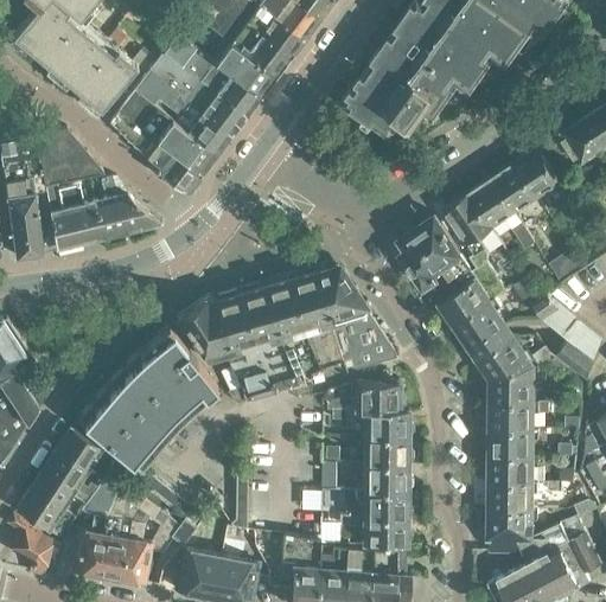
[(29,0),(38,8),(14,38),(102,111),(139,68),(119,50),(115,55),(76,23),(95,0),(29,0)]
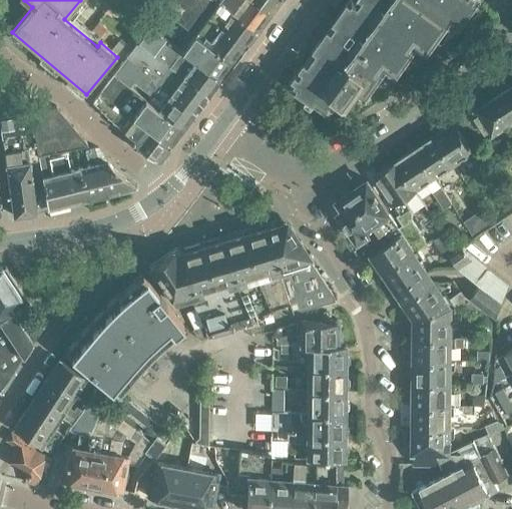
[(195,37),(233,66),(246,48),(207,20),(203,17),(182,0),(174,0),(164,14),(173,21),(195,37)]
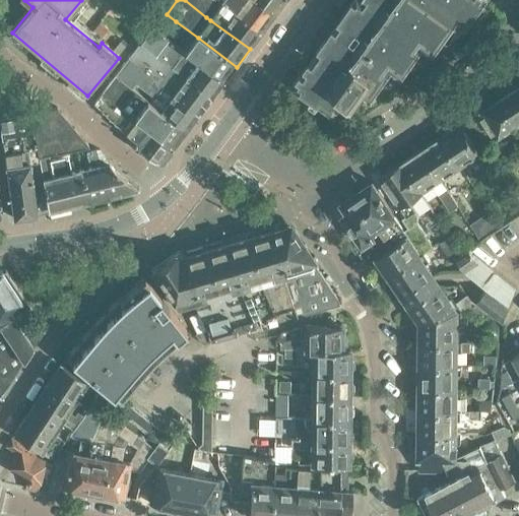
[(185,0),(206,17),(210,20),(250,49),(262,33),(222,3),(217,0),(185,0)]
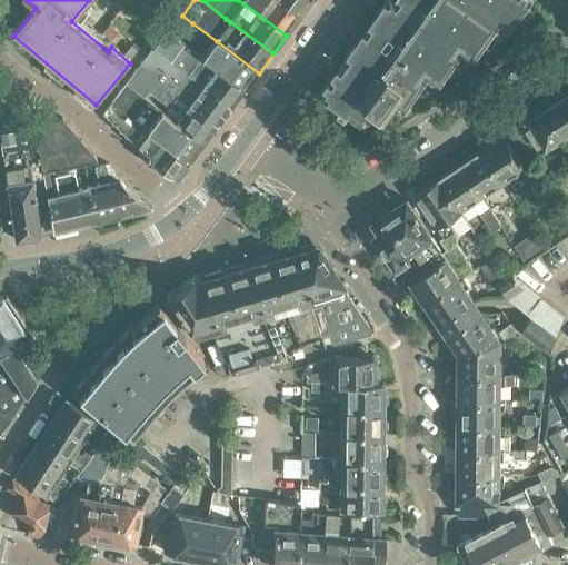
[(238,0),(243,3),(287,36),(300,18),(276,0),(238,0)]
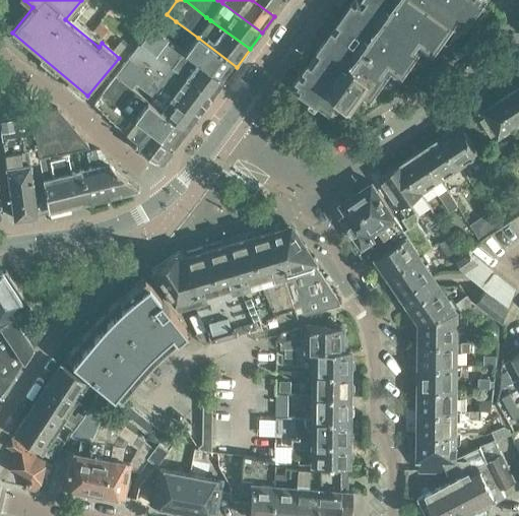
[(252,0),(274,16),(286,0),(252,0)]
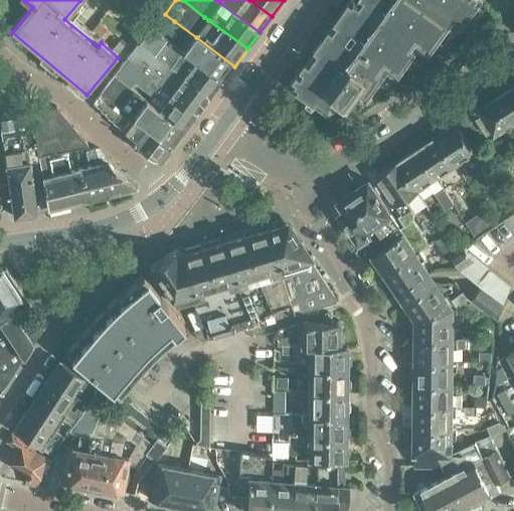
[(298,79),(292,88),(317,106),(321,109),(325,102),(337,110),(338,109),(341,110),(346,104),(352,108),(362,94),(370,100),(391,69),(401,76),(422,47),(433,54),(454,25),(463,32),(485,1),(483,0),(360,0),(360,1),(358,0),(354,0),(312,59),(301,75),(298,79)]
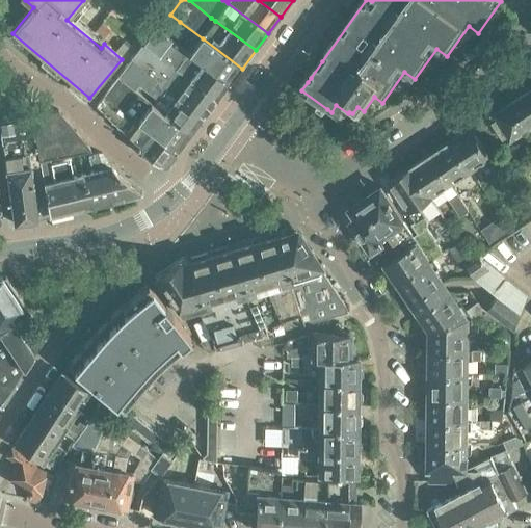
[(180,22),(170,15),(165,21),(175,28),(180,22)]
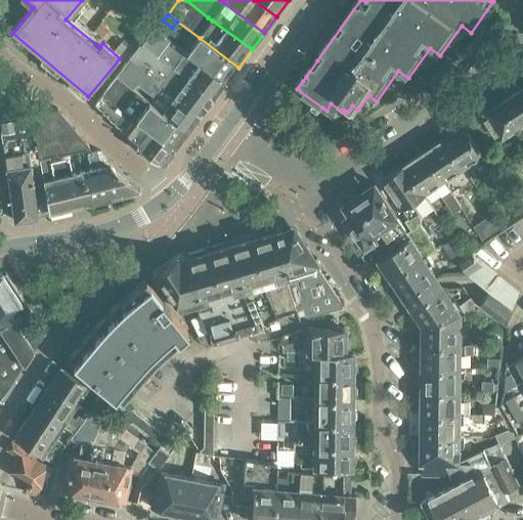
[(214,100),(225,85),(186,54),(157,30),(155,29),(143,44),(168,66),(214,100)]
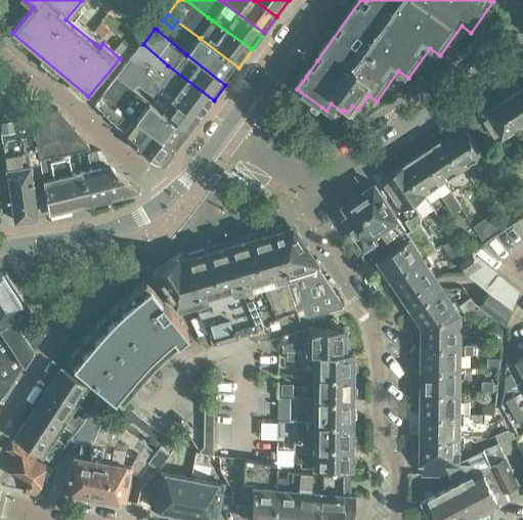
[(200,38),(186,54),(225,85),(238,68),(200,38)]
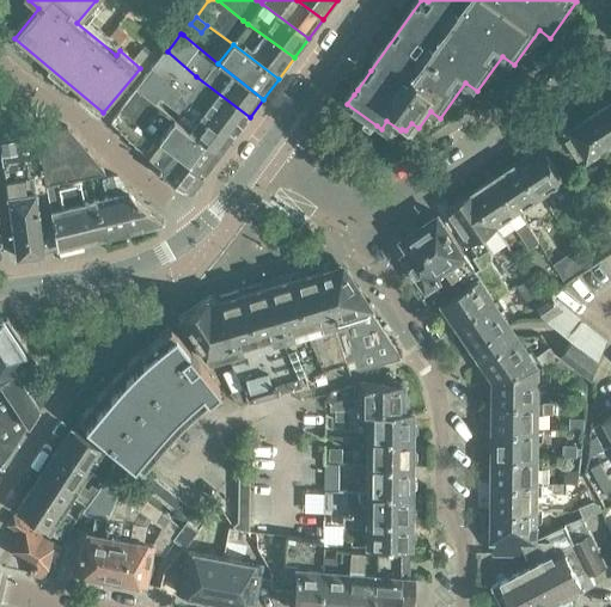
[(152,54),(146,49),(139,57),(146,63),(152,54)]
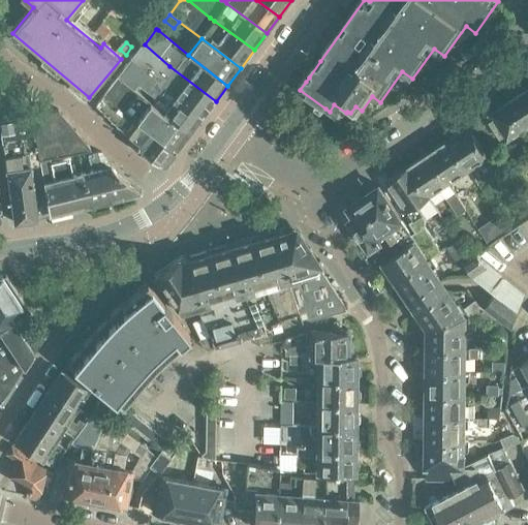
[(202,120),(216,101),(169,66),(145,44),(129,64),(149,80),(158,67),(167,74),(161,83),(167,87),(164,91),(202,120)]
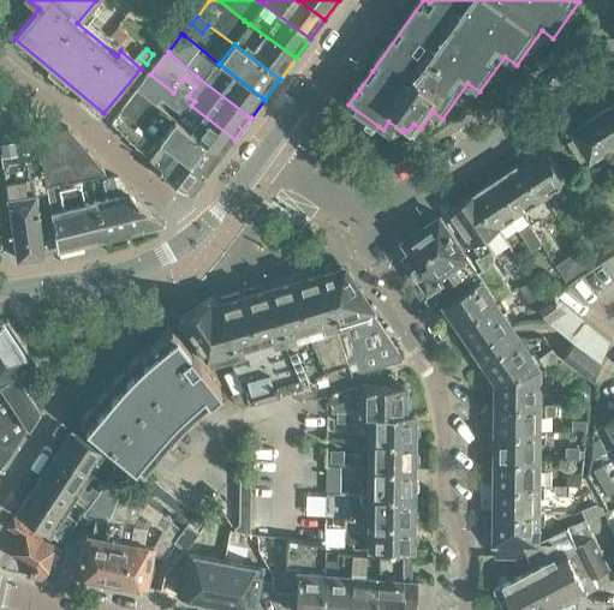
[(137,93),(158,109),(162,105),(183,121),(179,126),(219,159),(234,139),(191,106),(173,93),(150,75),(137,93)]
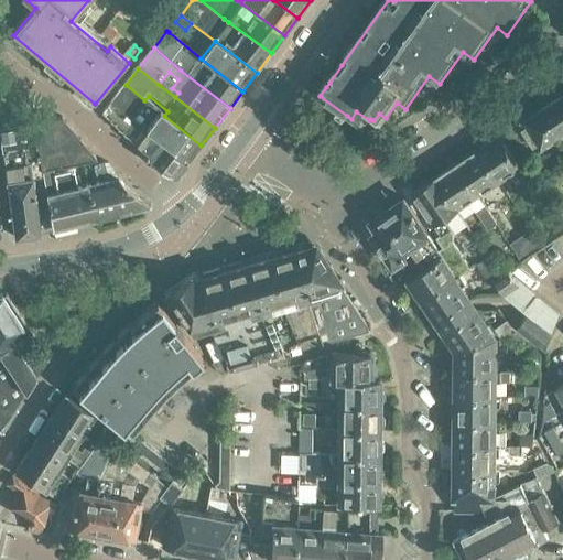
[(126,85),(114,100),(147,130),(164,144),(188,162),(201,146),(164,116),(144,100),(126,85)]
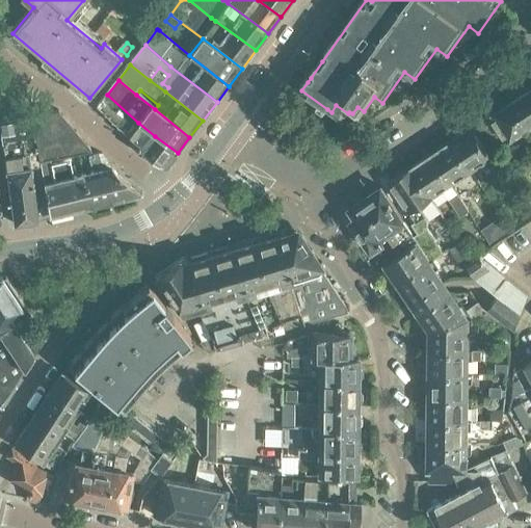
[(521,100),(511,105),(530,134),(530,94),(529,94),(526,93),(521,97),(521,100)]
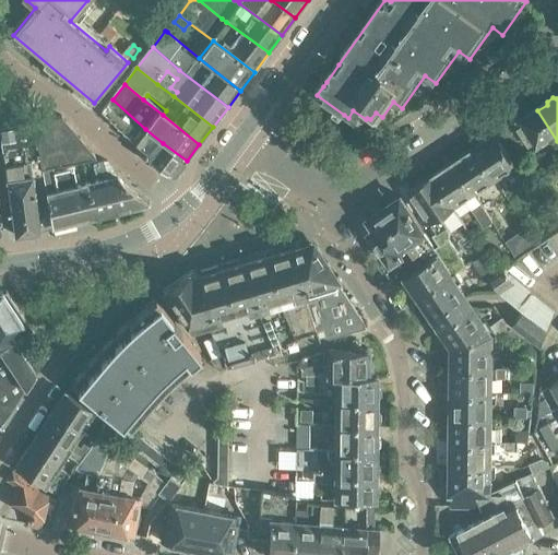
[(145,129),(113,99),(103,114),(125,137),(142,150),(145,145),(152,151),(146,158),(170,177),(175,176),(187,161),(163,143),(145,129)]
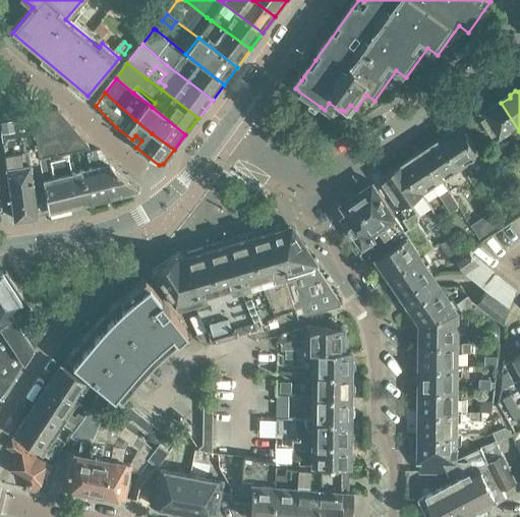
[(498,145),(519,131),(501,103),(498,105),(496,104),(489,108),(489,110),(480,116),(498,145)]
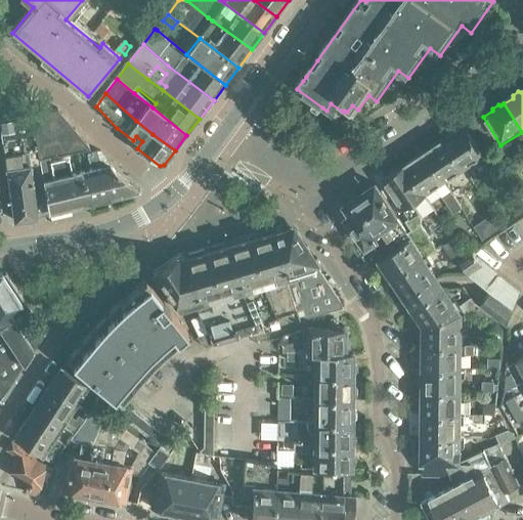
[(57,112),(33,117),(37,140),(41,160),(90,149),(58,112),(57,112)]
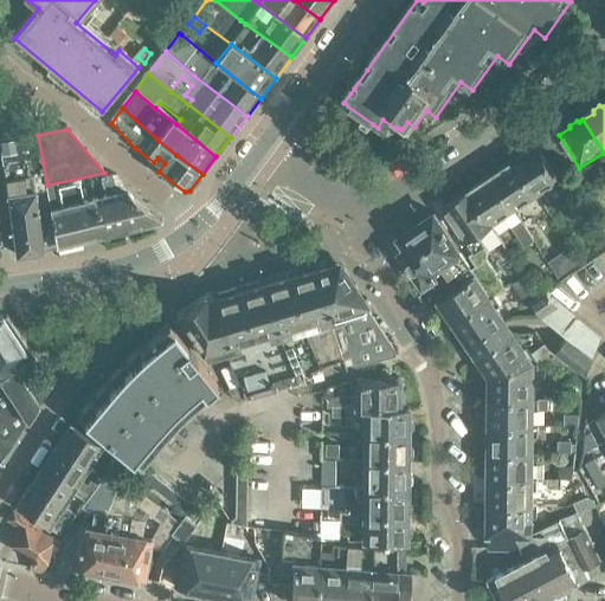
[(15,253),(17,258),(45,254),(37,195),(50,194),(47,185),(43,162),(38,135),(0,142),(4,167),(15,253)]
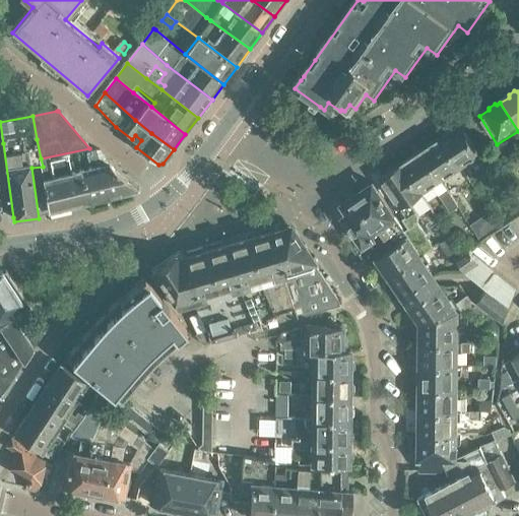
[(462,128),(442,141),(463,174),(484,160),(462,128)]
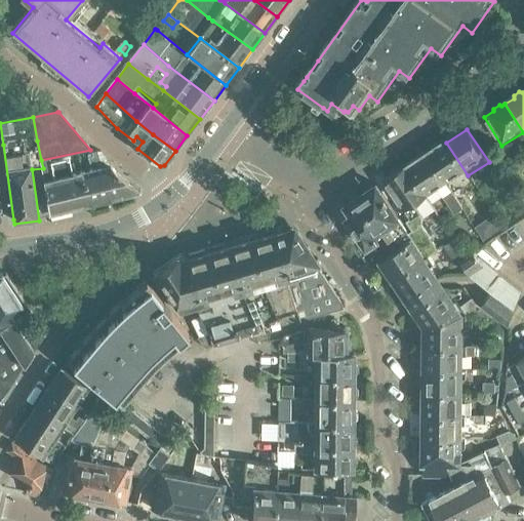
[(426,156),(448,189),(468,175),(446,143),(426,156)]
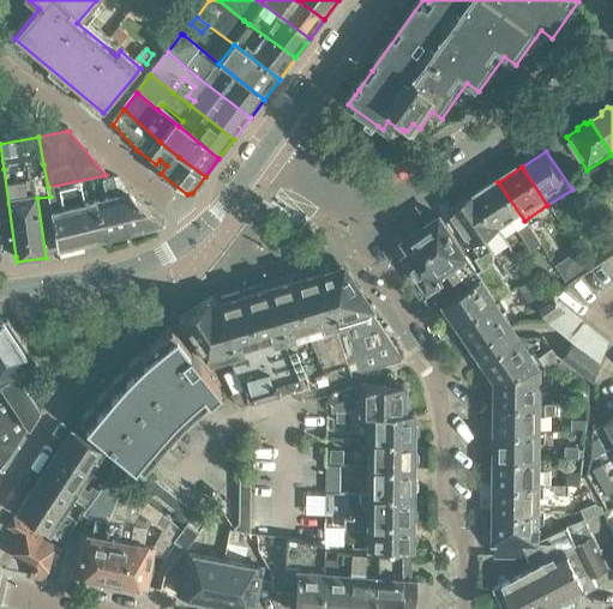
[(59,254),(83,248),(67,192),(60,193),(59,186),(107,176),(106,175),(48,187),(50,197),(59,254)]
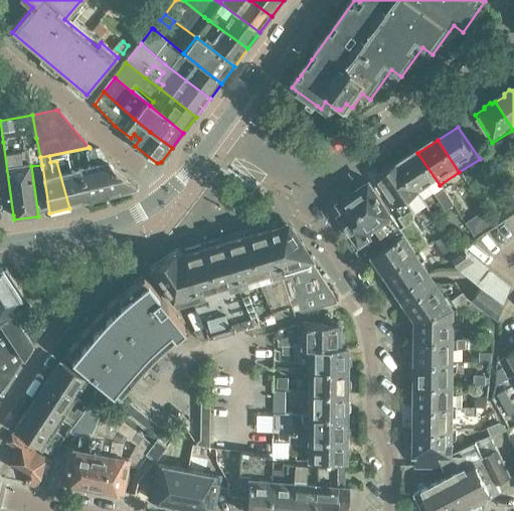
[(91,203),(111,198),(96,151),(91,152),(92,157),(87,157),(88,160),(79,161),(81,171),(91,203)]
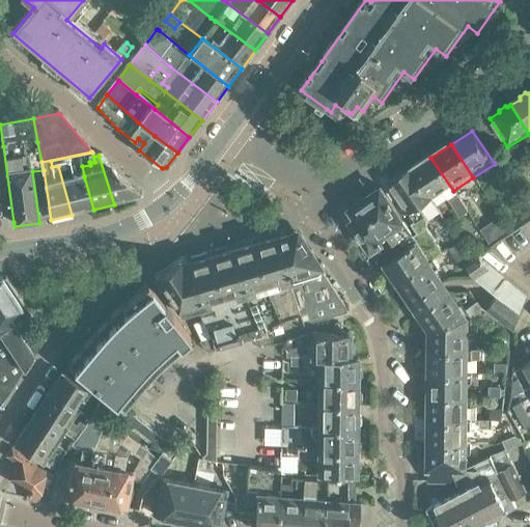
[(103,156),(99,156),(114,204),(142,197),(142,195),(118,177),(112,170),(103,156)]
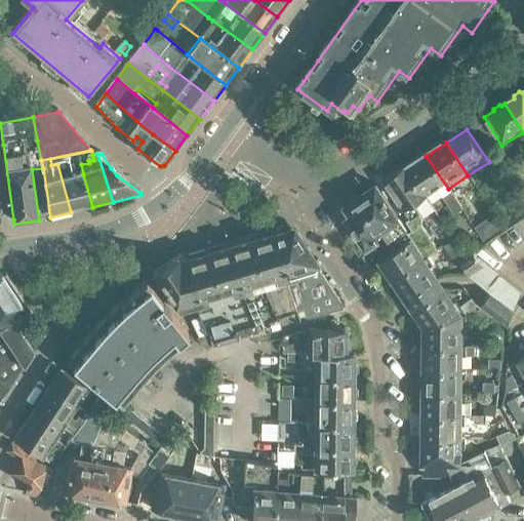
[(448,189),(426,156),(405,169),(428,202),(439,195),(452,217),(462,211),(454,200),(448,189)]
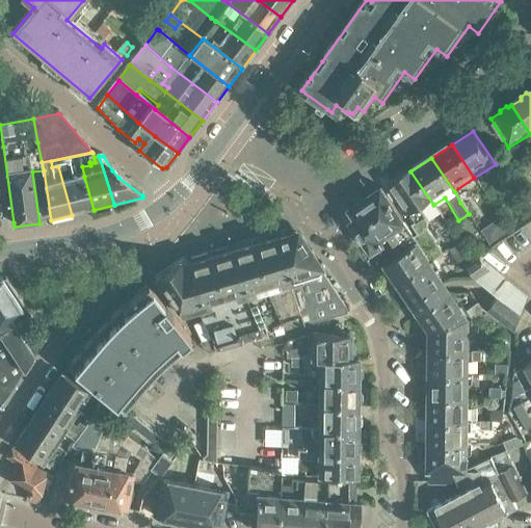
[(72,215),(94,210),(84,177),(75,179),(72,164),(58,166),(72,215)]
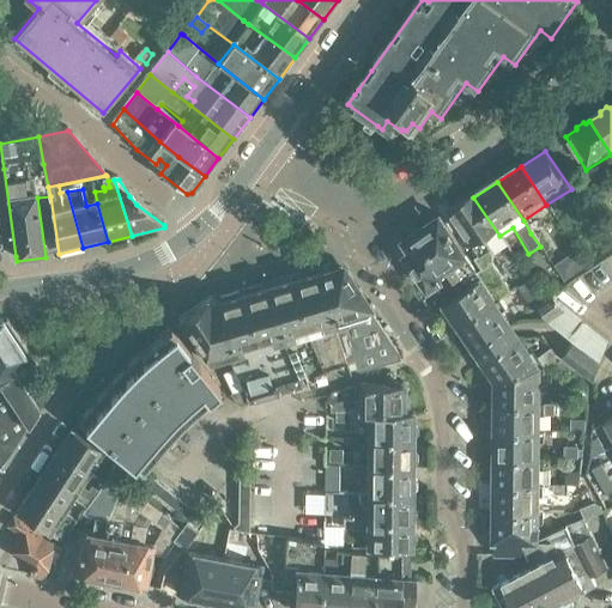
[(611,195),(598,205),(607,219),(611,216),(611,195)]
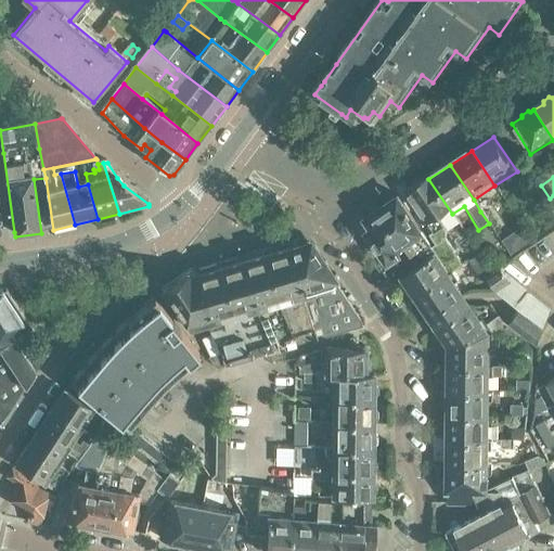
[(452,214),(428,179),(427,180),(423,179),(415,183),(414,189),(414,188),(407,193),(437,236),(447,230),(440,221),(452,214)]
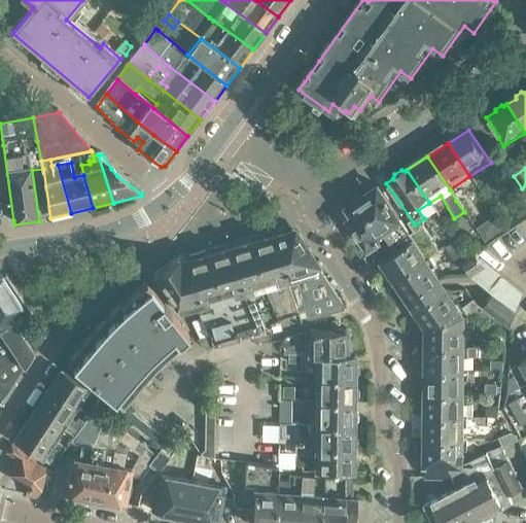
[(499,171),(490,177),(497,190),(506,184),(499,171)]
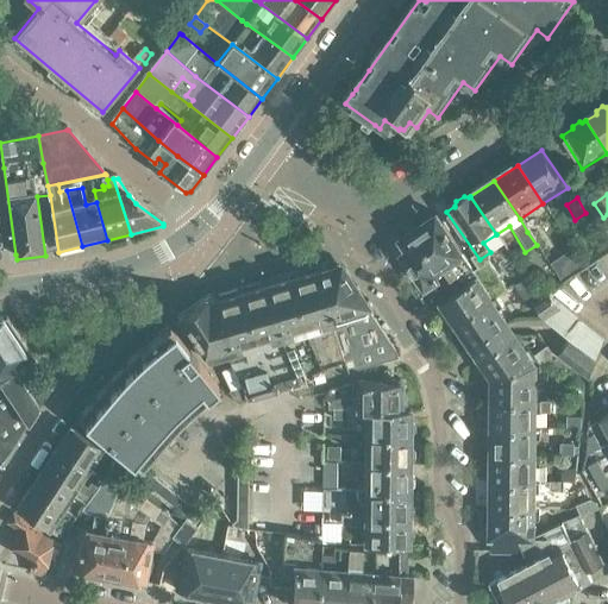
[(438,218),(418,231),(449,277),(457,290),(477,277),(475,272),(438,218)]
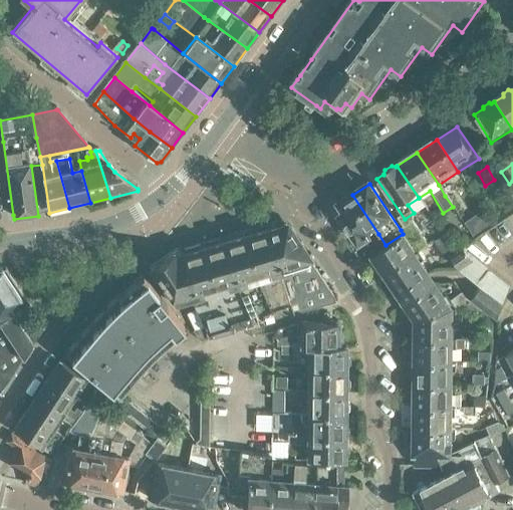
[(364,243),(371,254),(386,245),(378,234),(352,195),(339,204),(345,213),(341,217),(360,246),(364,243)]
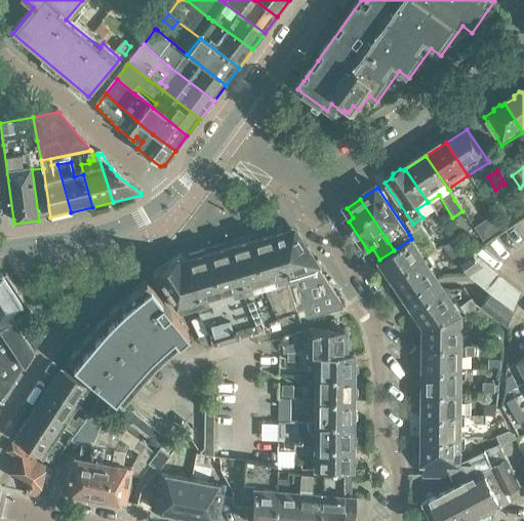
[(495,217),(486,224),(493,235),(502,230),(504,229),(495,217)]
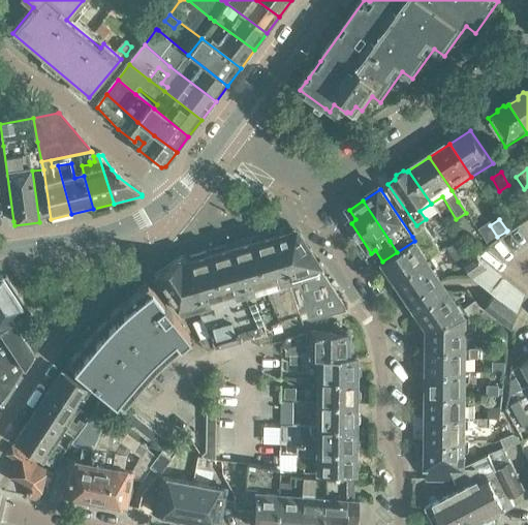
[(313,257),(298,234),(290,232),(290,230),(276,235),(290,285),(291,285),(304,326),(345,312),(344,307),(320,271),(319,267),(313,257)]
